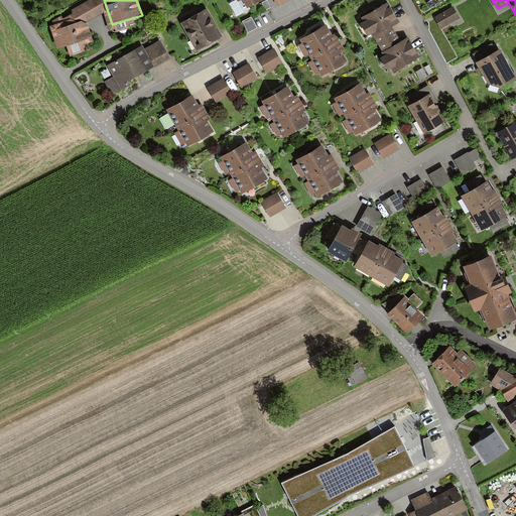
[(373,32),(391,23),(397,21),(388,2),(361,15),(364,19),(360,21),(367,35),(373,32)]
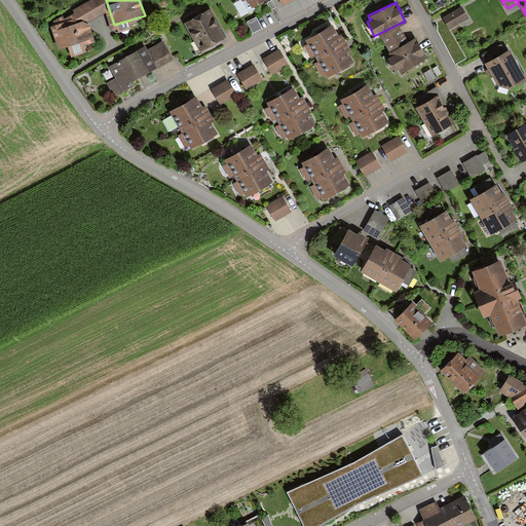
[(467,17),(461,6),(443,16),(449,28),(467,17)]
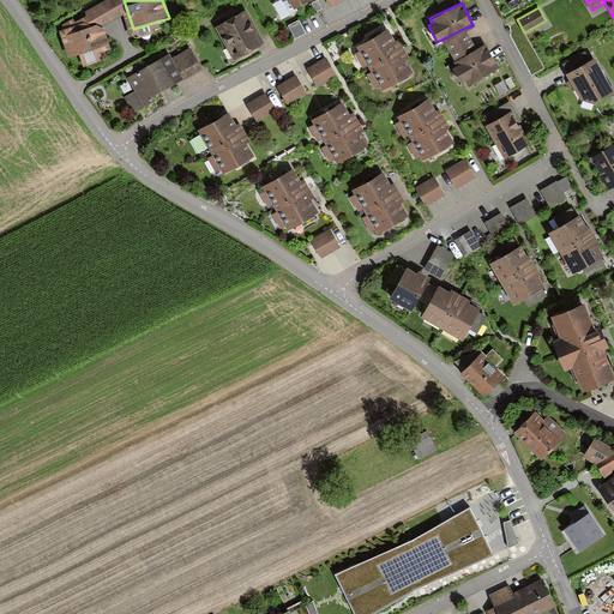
[(246,11),(216,26),(234,61),(264,44),(246,11)]
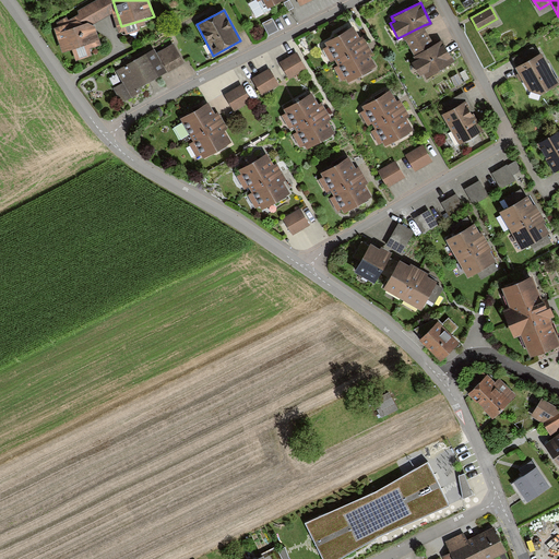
[(104,43),(95,18),(56,32),(64,57),(104,43)]
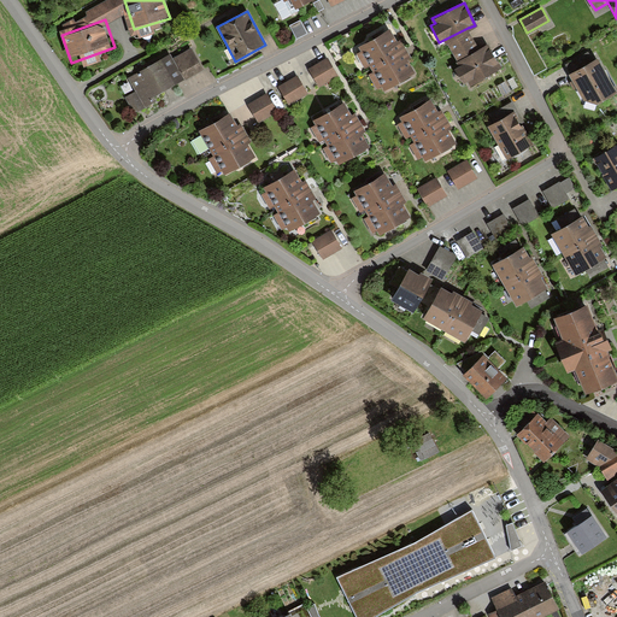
[(298,37),(309,34),(304,19),(293,24),(298,37)]
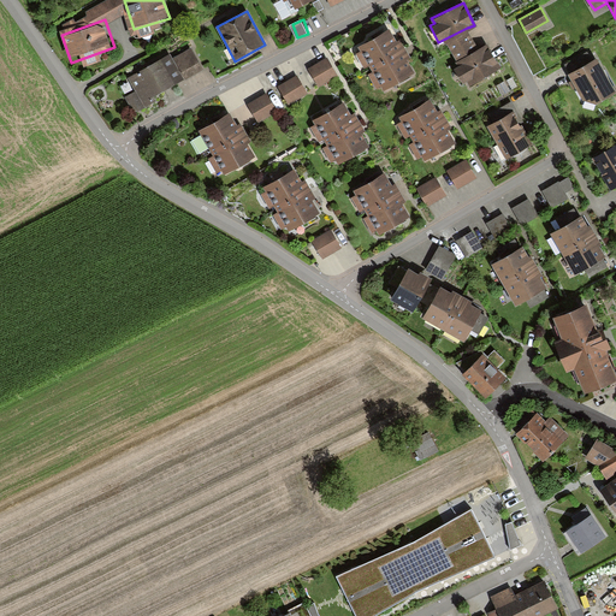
[(467,28),(445,39),(457,64),(454,66),(461,82),(467,78),(469,83),(499,69),(486,42),(477,47),(467,28)]
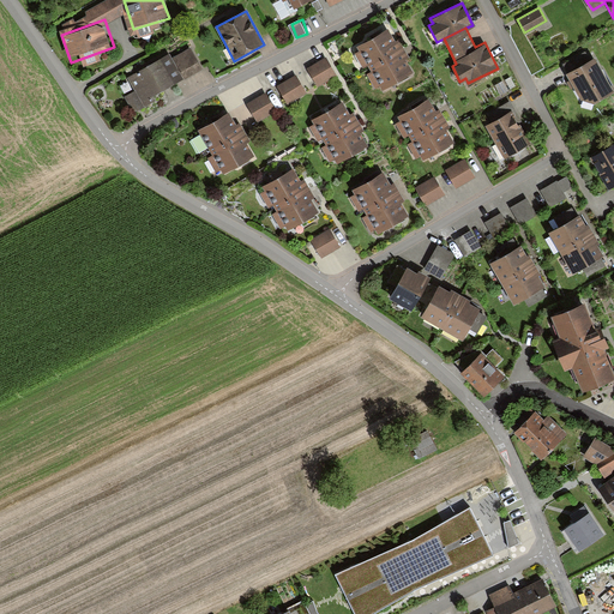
[(368,66),(402,48),(397,41),(393,43),(386,31),(357,48),(360,50),(354,54),(362,67),(367,64),(368,66)]
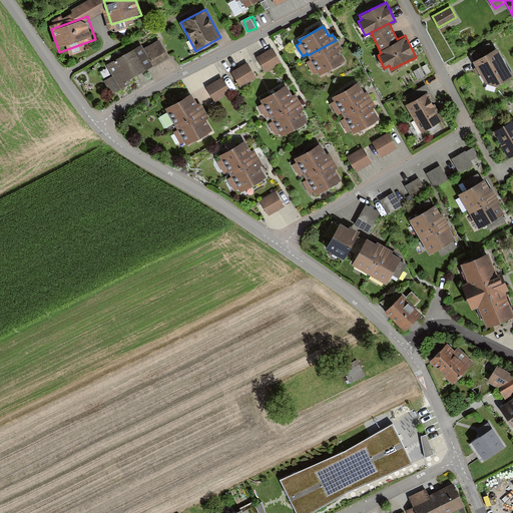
[(104,81),(110,92),(115,91),(125,86),(123,82),(167,58),(157,40),(143,48),(142,46),(105,66),(111,77),(104,81)]
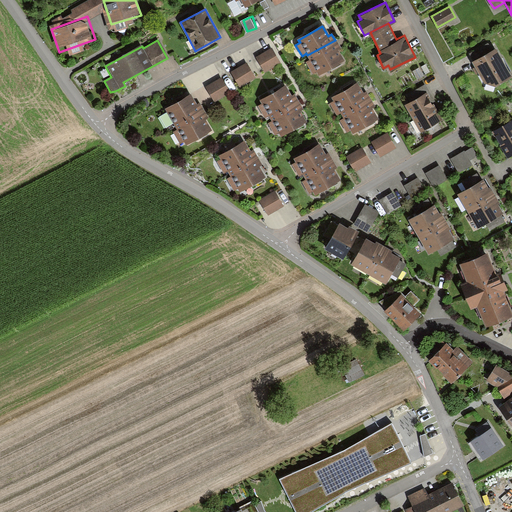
[(338,46),(335,40),(307,55),(310,60),(305,62),(311,73),(316,71),(317,74),(343,60),(335,47),(338,46)]
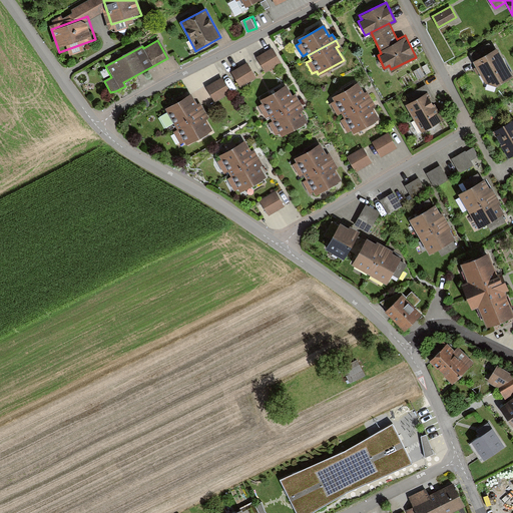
[(470,55),(473,61),(492,52),(488,45),(470,55)]
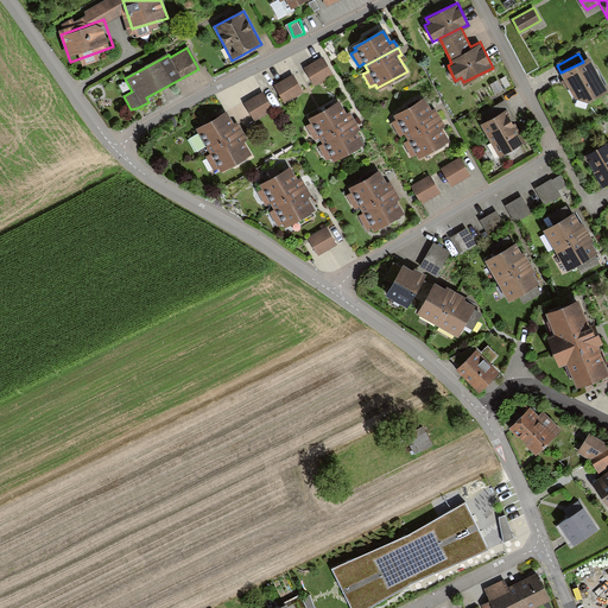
[(321,56),(303,67),(314,86),(331,75),(321,56)]
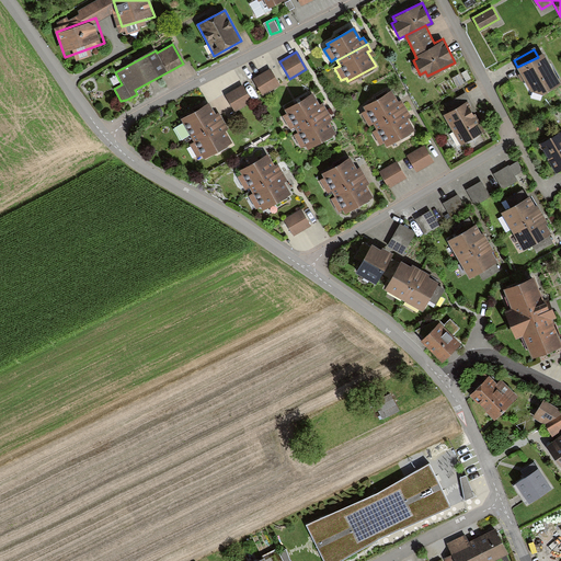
[(517,67),(530,91),(542,93),(560,84),(544,54),(538,57),(517,67)]
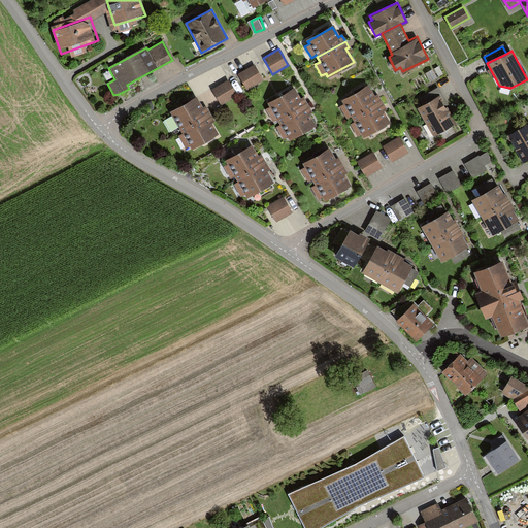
[(254,65),(238,74),(246,89),(263,80),(254,65)]
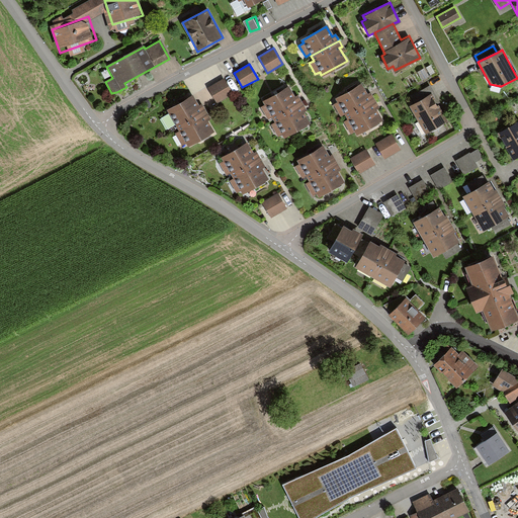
[(429,77),(425,69),(417,72),(421,81),(429,77)]
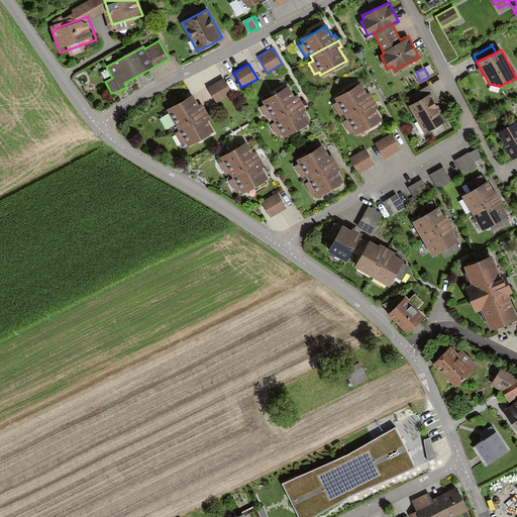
[(222,78),(207,87),(216,103),(231,95),(222,78)]
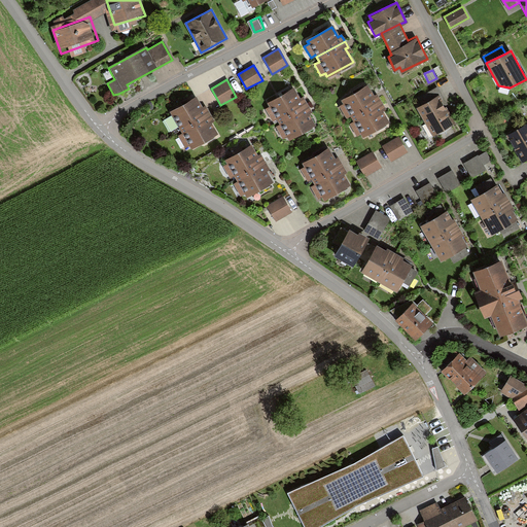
[(366,88),(343,102),(353,118),(377,104),(366,88)]
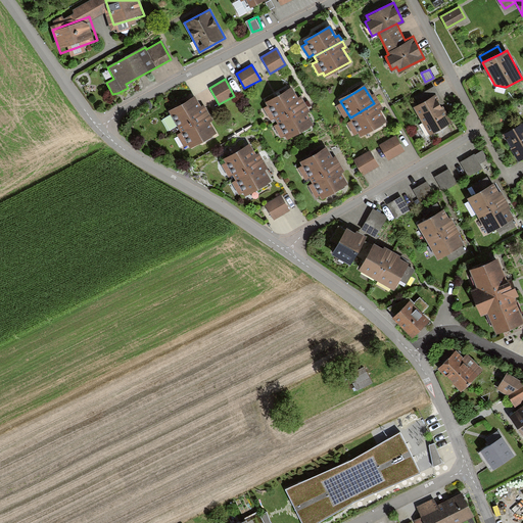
[(276,120),(303,103),(300,97),(296,99),(290,89),(266,103),(268,106),(264,108),(270,120),(274,116),(276,120)]
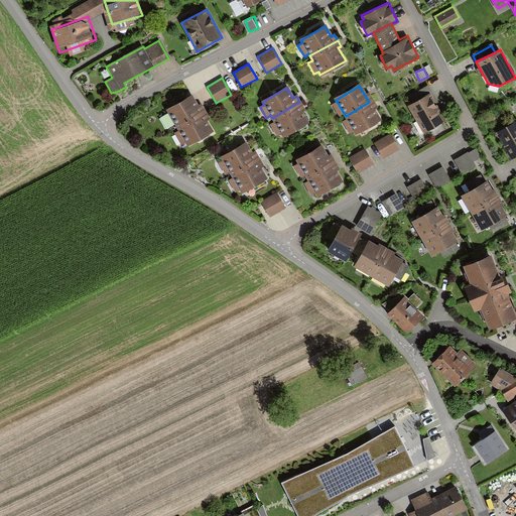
[(429,94),(408,106),(423,132),(444,120),(429,94)]
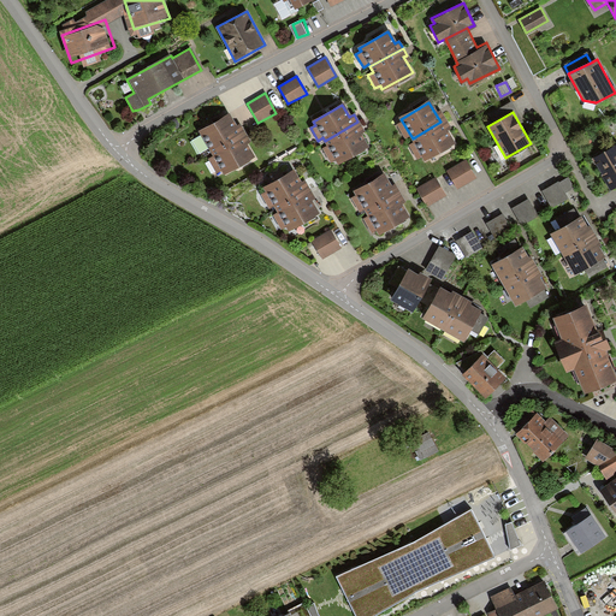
[(211,150),(243,131),(240,125),(235,128),(229,116),(200,131),(211,150)]
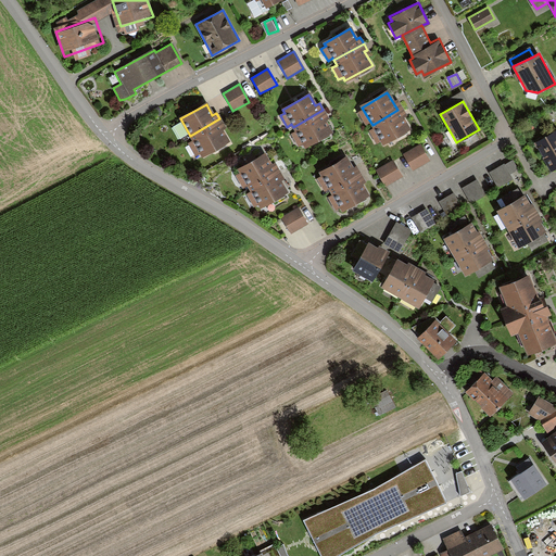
[(327,116),(323,110),(293,127),(295,131),(290,135),(298,147),(302,143),(304,147),(331,131),(324,117),(327,116)]
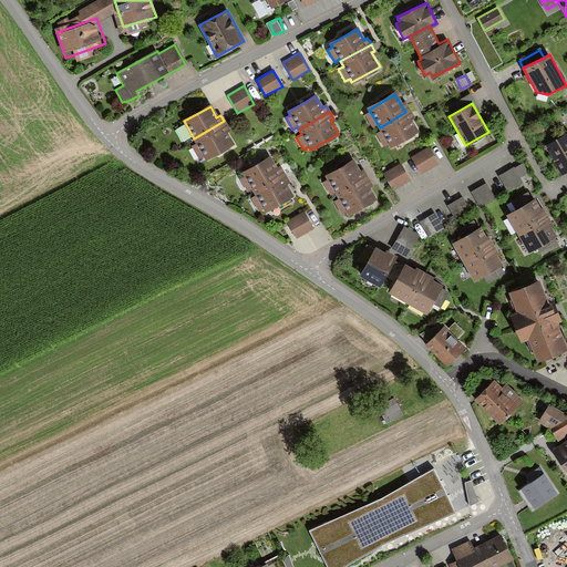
[(405,112),(380,127),(390,145),(415,130),(405,112)]
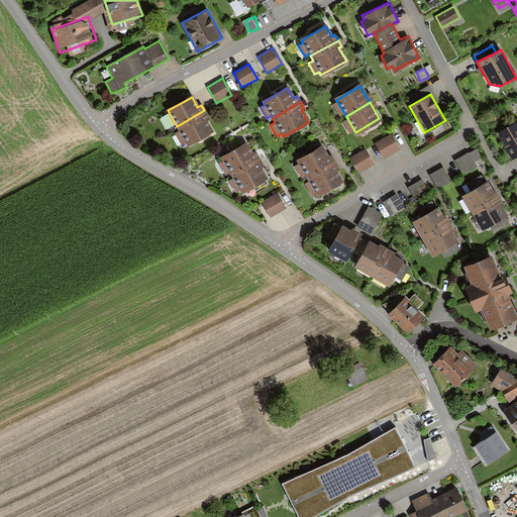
[(208,116),(204,110),(177,126),(179,130),(175,133),(181,144),(185,142),(187,145),(212,130),(205,118),(208,116)]
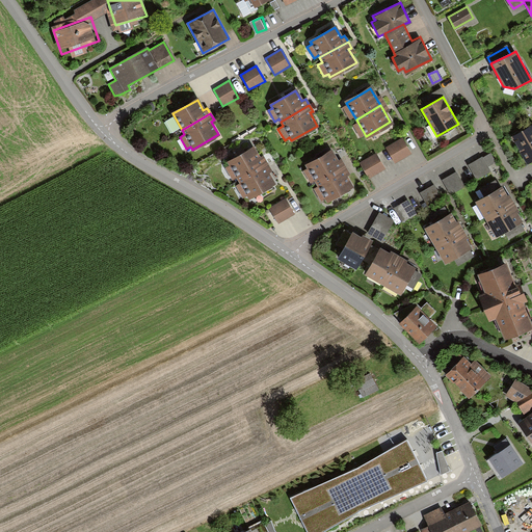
[(531,124),(510,136),(525,163),(531,160),(531,159),(531,124)]
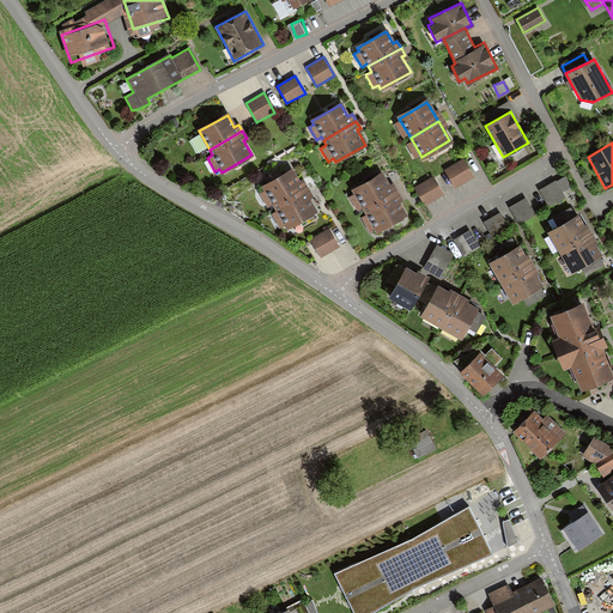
[(463,159),(444,170),(454,186),(472,176),(463,159)]
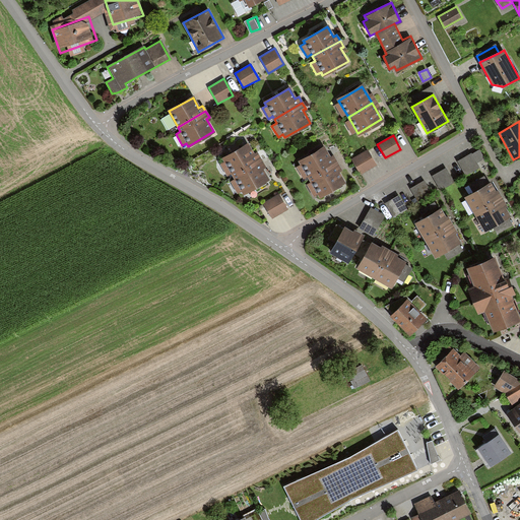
[(249,147),(225,161),(236,178),(259,164),(249,147)]
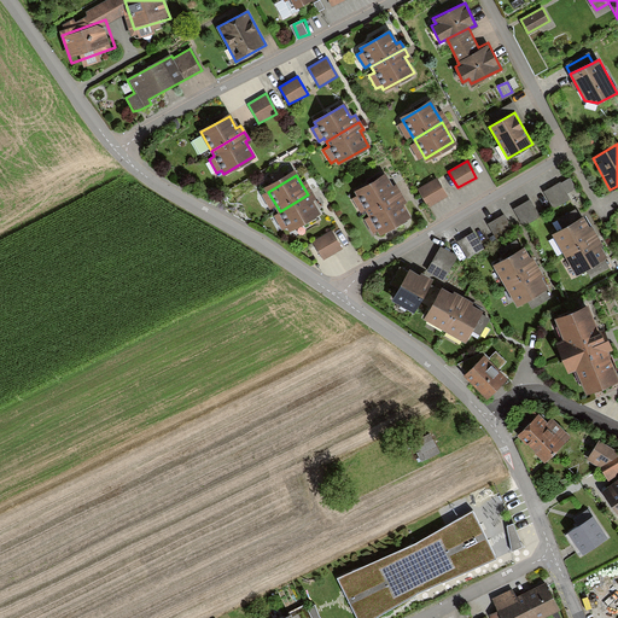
[(386,178),(359,194),(369,215),(397,197),(386,178)]
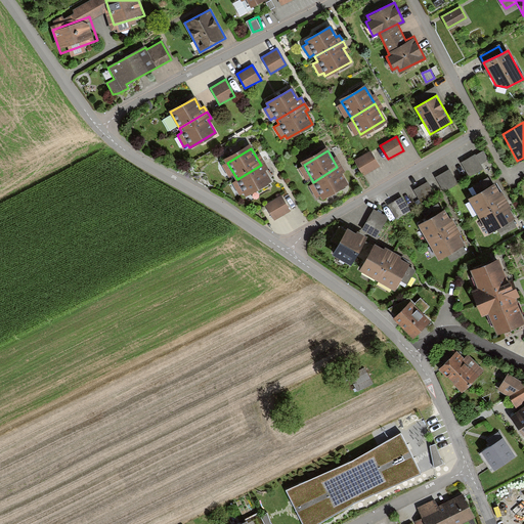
[(369,150),(354,159),(362,173),(378,164),(369,150)]
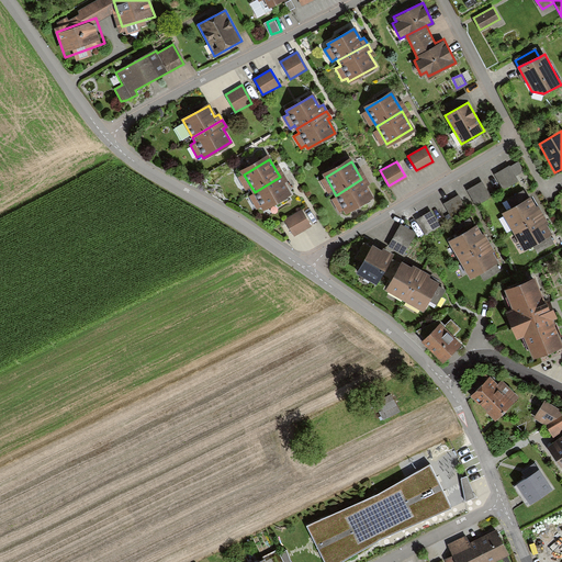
[(517,181),(509,167),(494,176),(503,190),(517,181)]
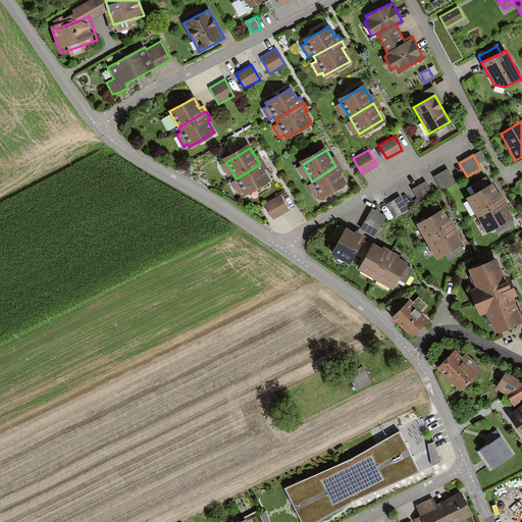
[(260,164),(237,178),(246,195),(269,180),(260,164)]
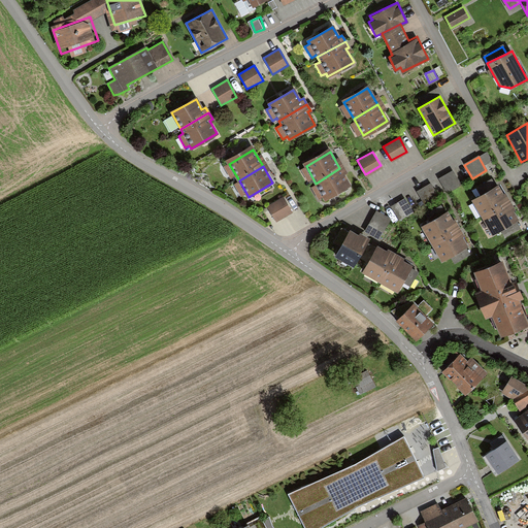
[(339,168),(316,184),(326,199),(350,185),(339,168)]
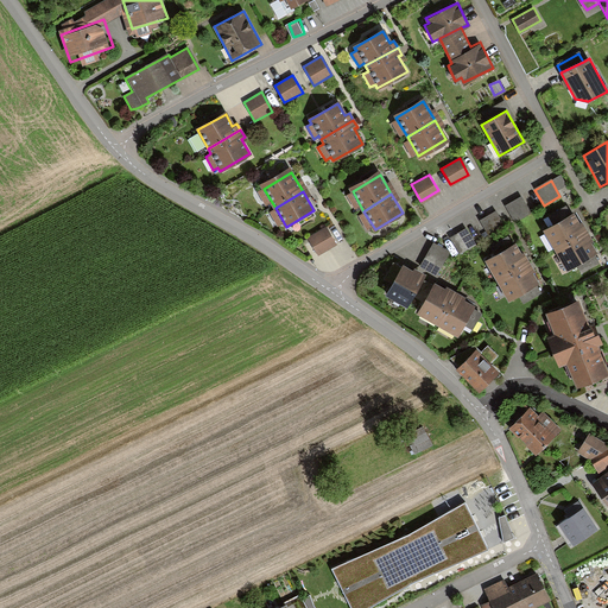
[(530,213),(521,197),(505,207),(514,222),(530,213)]
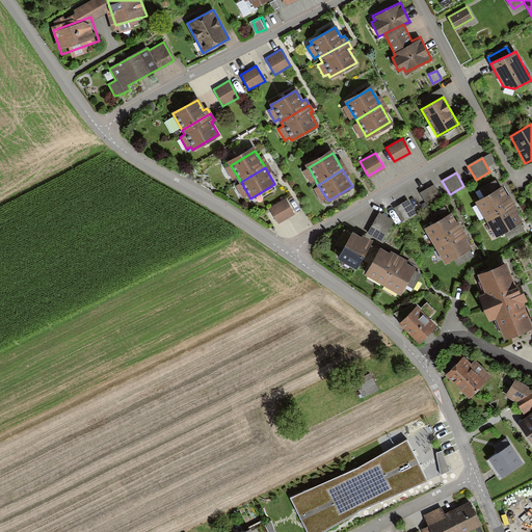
[(441,198),(433,185),(419,193),(427,207),(441,198)]
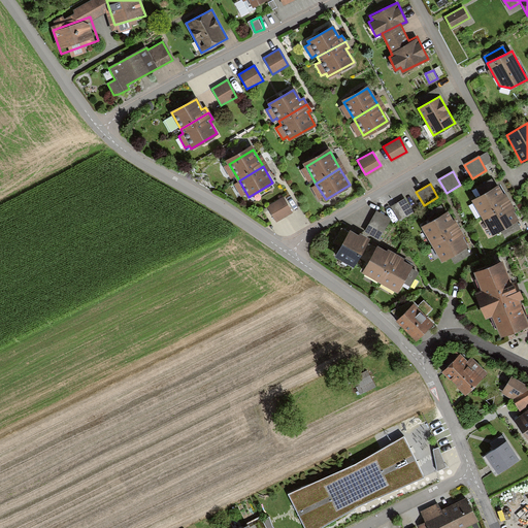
[(509,205),(499,189),(473,203),(484,220),(509,205)]
